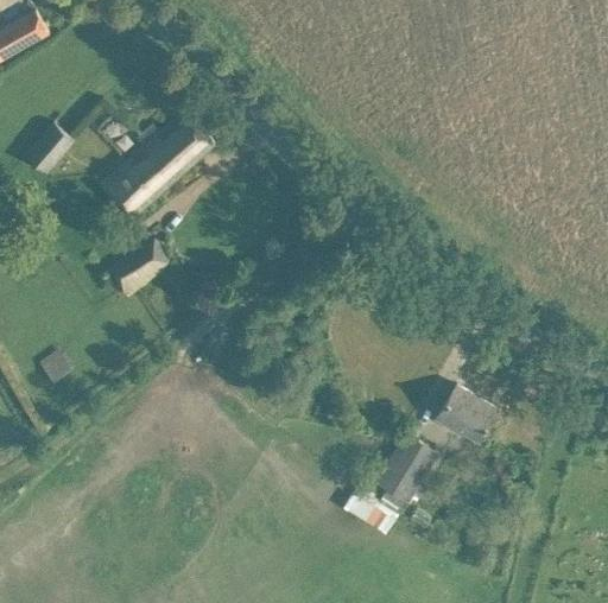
[(36,12),(0,32),(0,62),(8,58),(49,35),(36,12)]
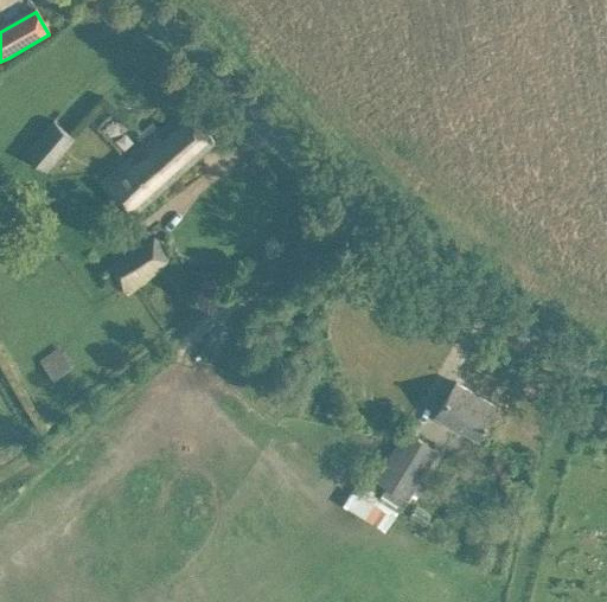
[(140,135),(148,143),(100,185),(132,219),(196,160),(215,145),(186,111),(168,126),(160,134),(152,125),(140,135)]
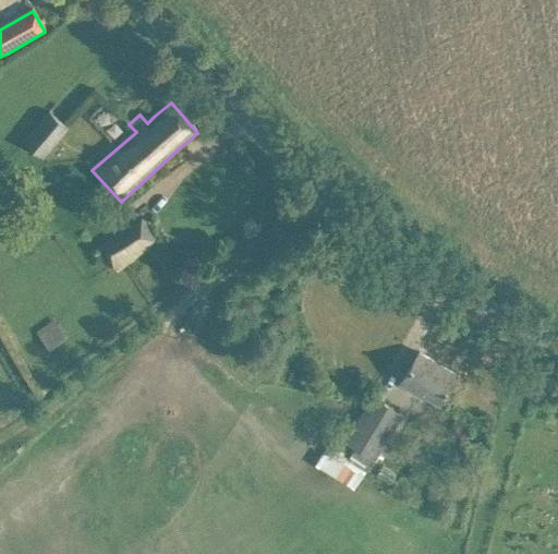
[(24,145),(43,160),(69,130),(50,113),(24,145)]
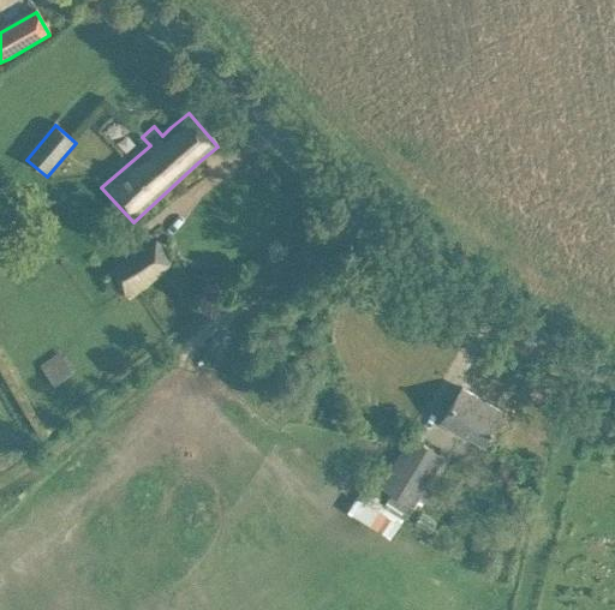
[(113,274),(129,301),(172,269),(156,245),(113,274)]
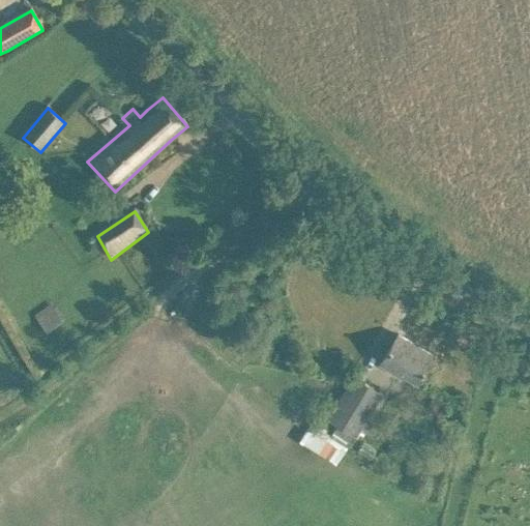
[(38,323),(48,334),(64,322),(55,311),(38,323)]
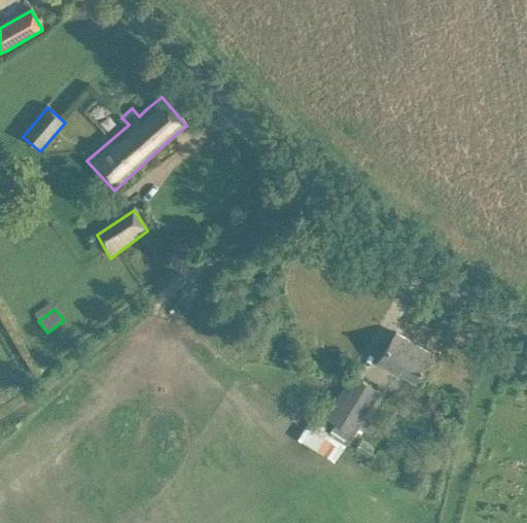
[(401,374),(415,383),(420,374),(431,356),(396,335),(385,353),(379,363),(399,377),(401,374)]
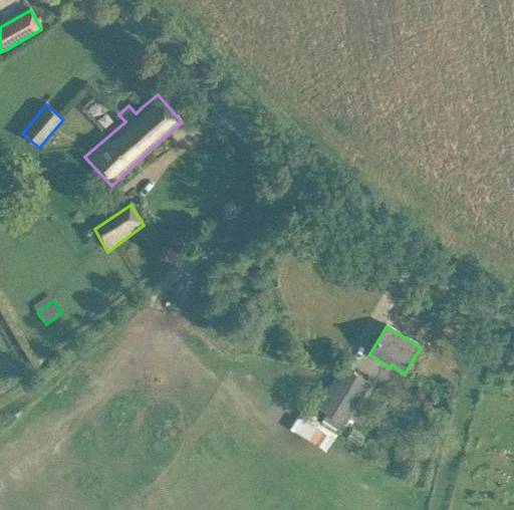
[(320,426),(338,437),(344,426),(370,385),(342,367),(317,409),(327,415),(320,426)]
